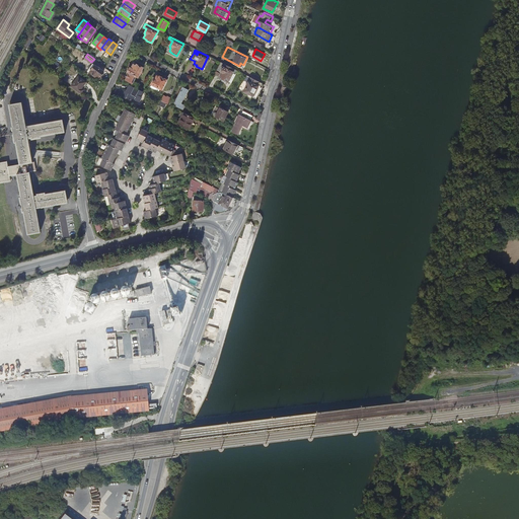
[(105,71),(96,64),(90,71),(98,77),(100,75),(101,76),(105,71)]
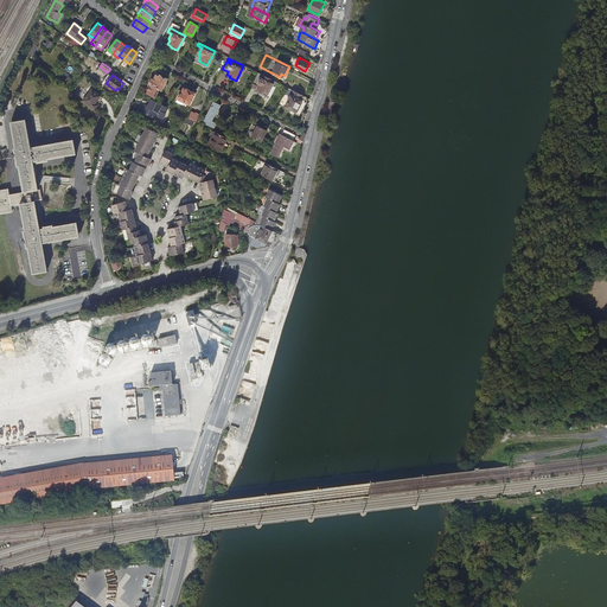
[(153,78),(152,78),(149,84),(151,85),(146,94),(154,97),(155,95),(157,95),(158,93),(158,90),(159,89),(161,90),(166,80),(159,76),(155,75),(153,78)]
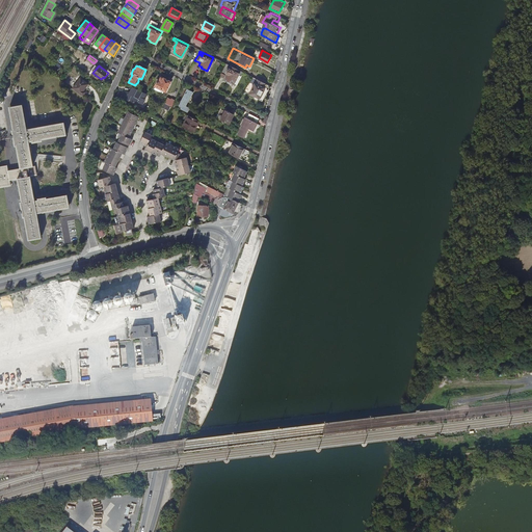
[(240,71),(230,65),(228,69),(238,74),(240,71)]
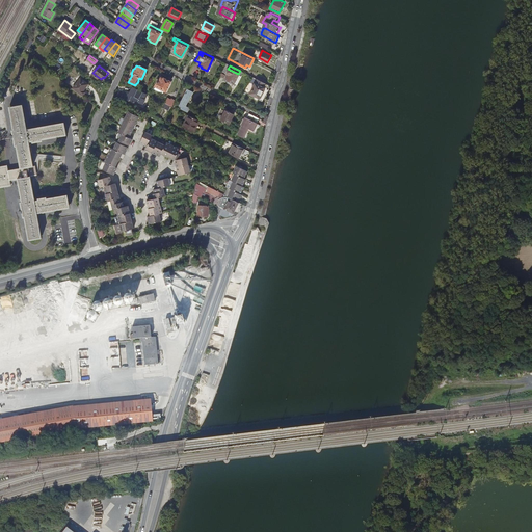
[(238,75),(238,74),(228,69),(228,70),(225,74),(227,75),(224,78),(227,80),(233,84),(234,83),(236,84),(240,76),(238,75)]
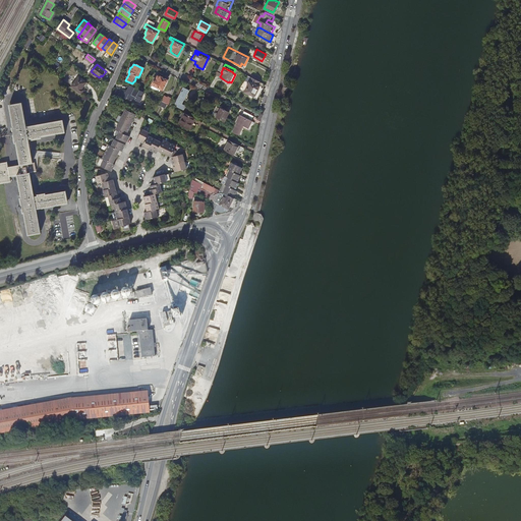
[(71,87),(81,94),(84,90),(84,89),(82,88),(88,81),(79,75),(71,87)]
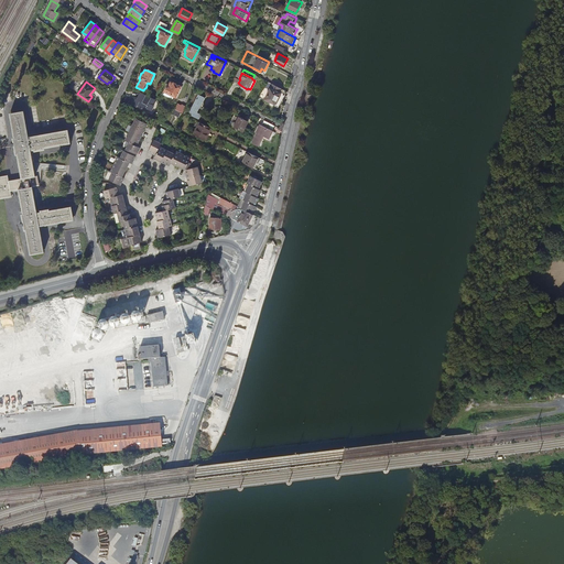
[(281,89),(267,82),(264,86),(269,87),(266,93),(268,93),(266,97),(268,98),(268,99),(274,102),(280,93),(281,89)]
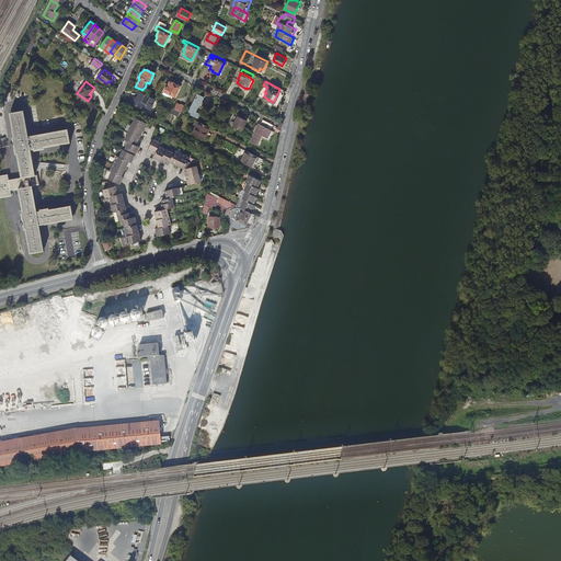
[(172,83),(169,82),(168,86),(167,84),(163,91),(174,96),(179,87),(172,83)]
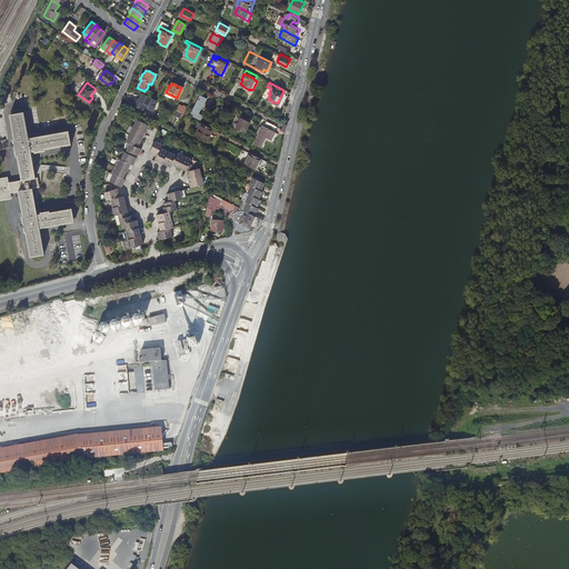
[(157,101),(156,100),(142,93),(138,101),(133,99),(130,105),(138,109),(139,107),(147,111),(148,108),(150,109),(149,110),(153,112),(156,107),(155,107),(157,101)]
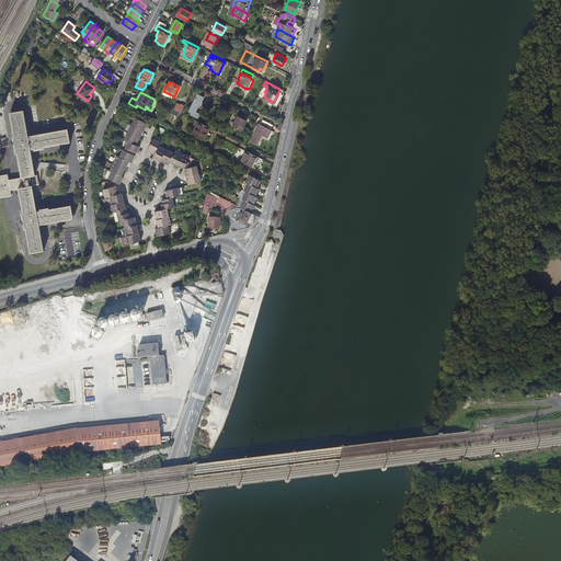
[(204,98),(197,94),(187,112),(191,114),(190,115),(196,118),(198,113),(195,112),(198,104),(199,105),(204,98)]
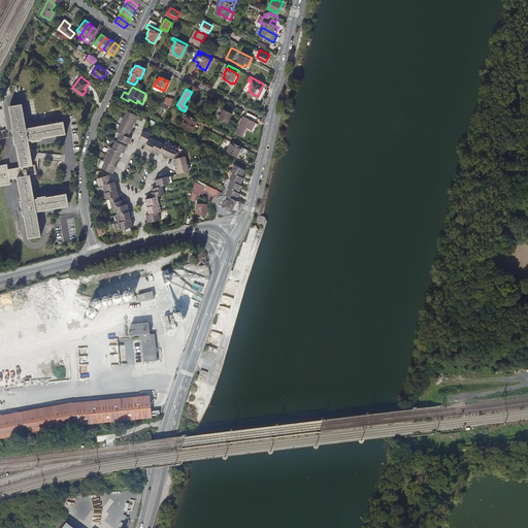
[(163,102),(170,106),(173,100),(166,97),(163,102)]
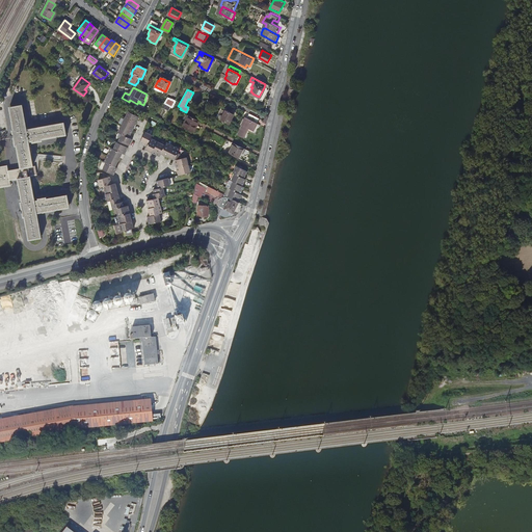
[(19,179),(23,203),(21,203),(24,219),(25,219),(29,241),(42,239),(37,214),(70,209),(68,194),(34,201),(30,176),(36,175),(34,166),(33,166),(29,140),(67,134),(64,123),(26,129),(22,105),(9,107),(20,168),(8,170),(7,164),(0,165),(0,187),(10,185),(9,180),(19,179)]
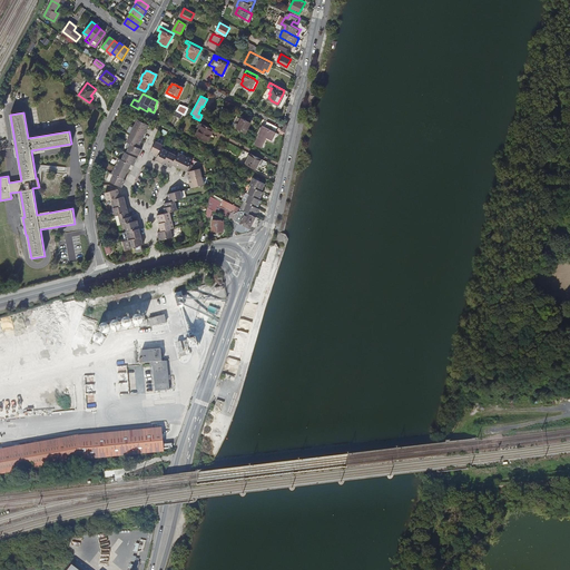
[(249,123),(241,118),(236,127),(245,133),(249,123)]
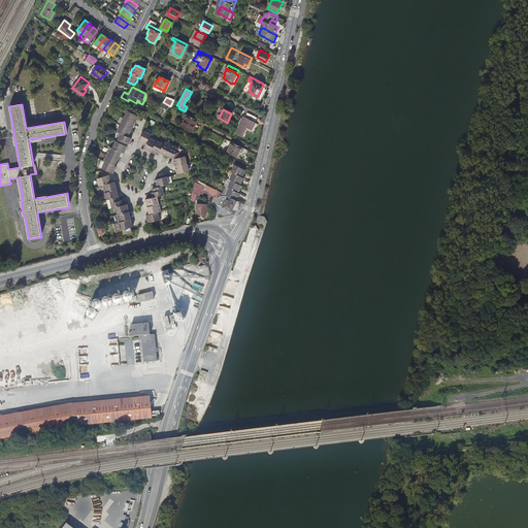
[(124,118),(135,123),(138,117),(127,110),(124,118)]
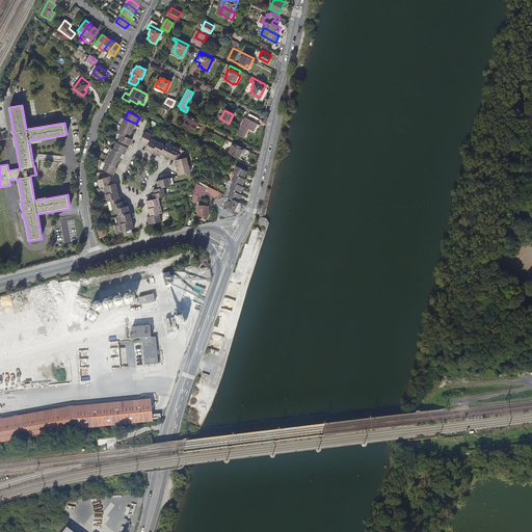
[(237,134),(243,137),(248,128),(253,131),(257,124),(256,123),(258,117),(249,113),(246,118),(244,117),(240,125),(241,125),(237,134)]
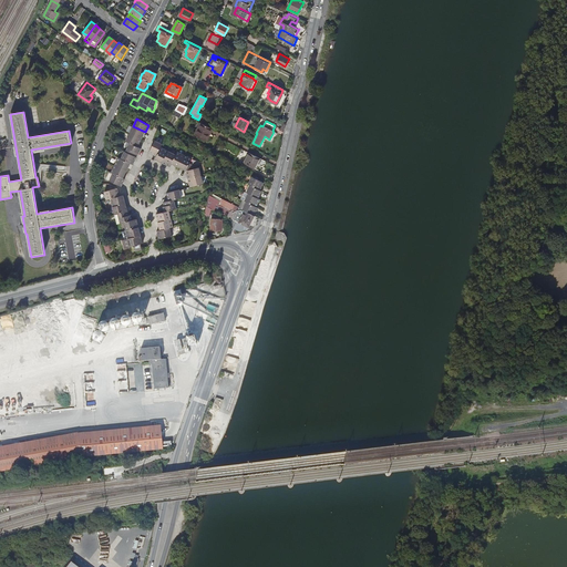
[(212,129),(202,123),(195,135),(205,141),(212,129)]
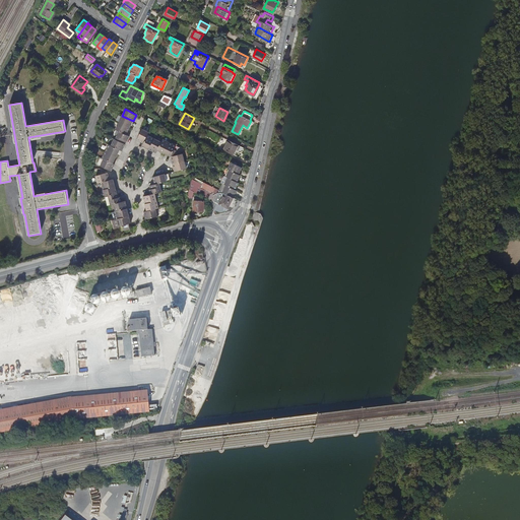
[(119,123),(130,129),(133,121),(122,116),(122,117),(118,115),(116,120),(119,122),(119,123)]
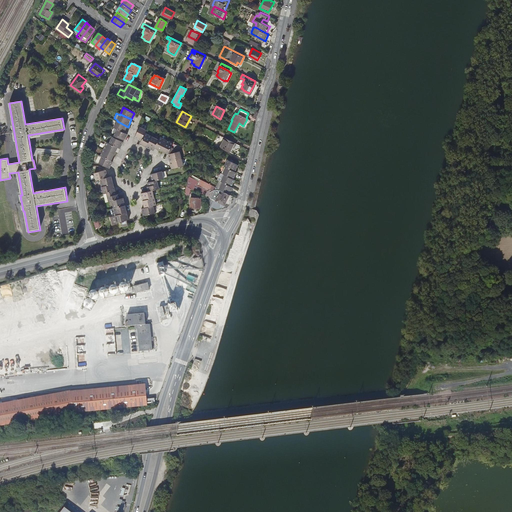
[(128,127),(117,121),(113,127),(118,130),(124,133),(128,127)]
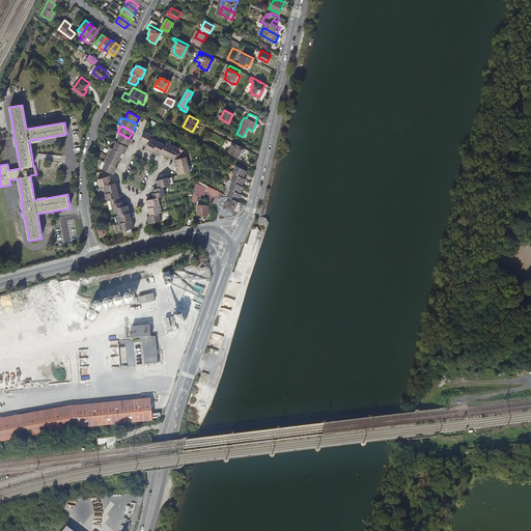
[(139,143),(145,146),(149,139),(151,135),(144,132),(139,143)]
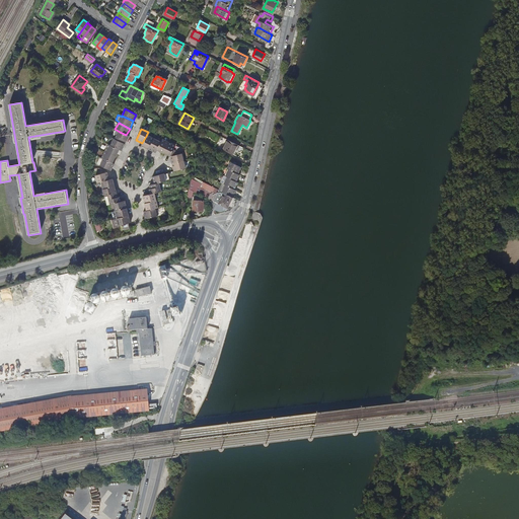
[(126,135),(120,132),(118,135),(117,135),(115,139),(125,144),(126,141),(127,141),(130,137),(126,135)]
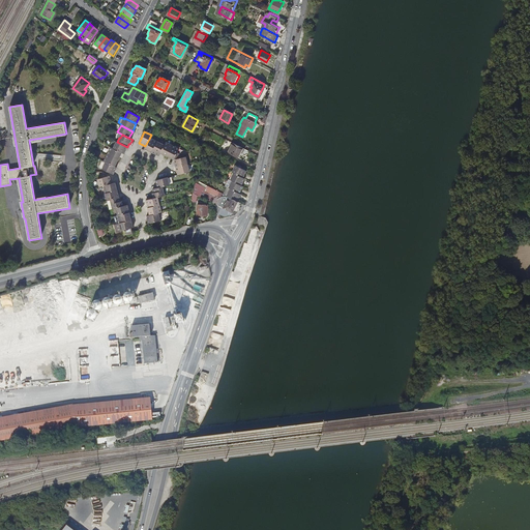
[(149,139),(145,146),(144,149),(151,152),(156,142),(149,139)]
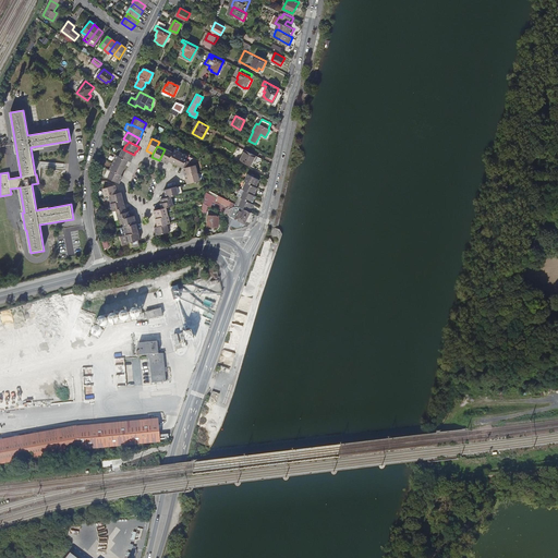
[(120,157),(129,161),(131,162),(134,156),(134,155),(123,149),(120,157)]
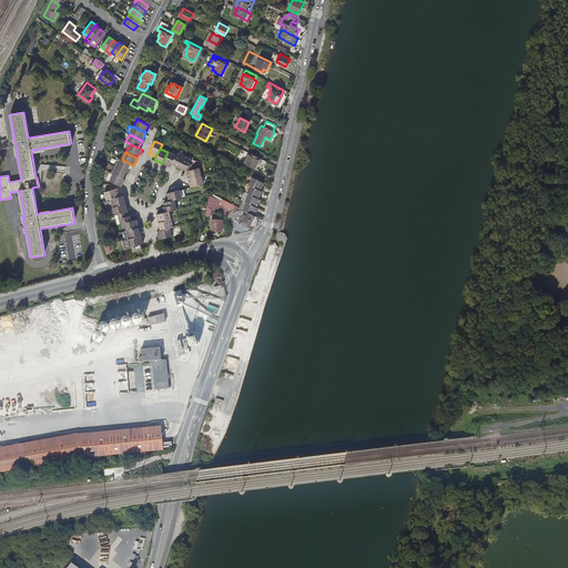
[(169,168),(170,164),(174,155),(168,152),(162,163),(169,168)]
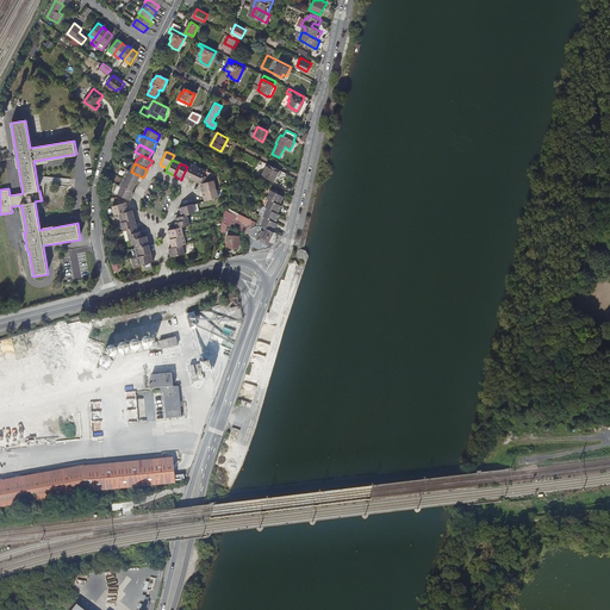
[(187,167),(182,176),(192,181),(198,168),(190,165),(187,167)]
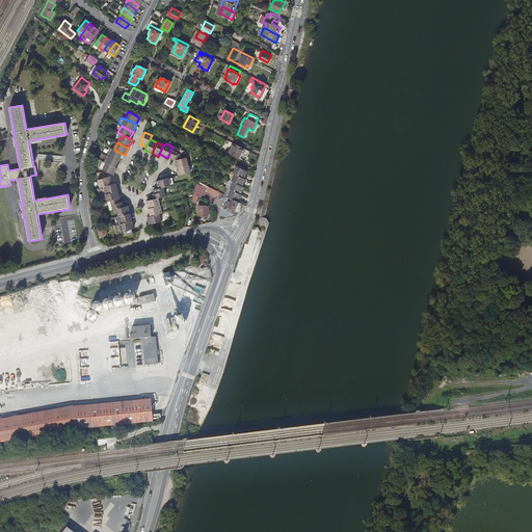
[(245,150),(235,144),(230,154),(240,159),(242,155),(245,150)]
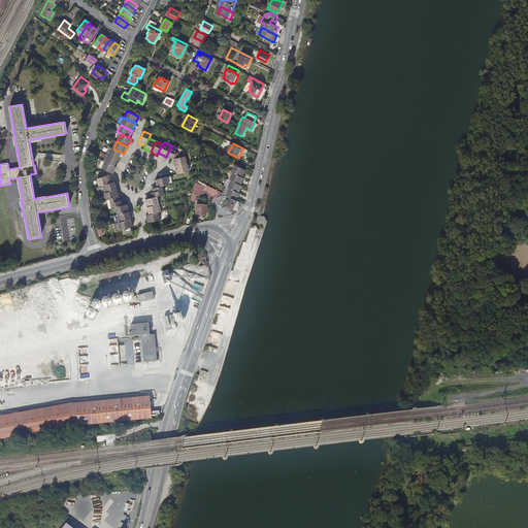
[(166,157),(172,160),(179,159),(179,155),(175,153),(177,150),(171,145),(166,157)]
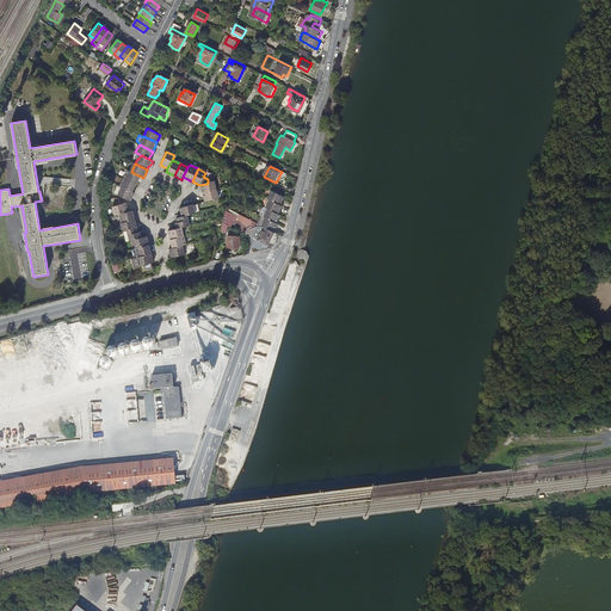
[(136,185),(141,177),(131,172),(128,170),(124,178),(136,185)]
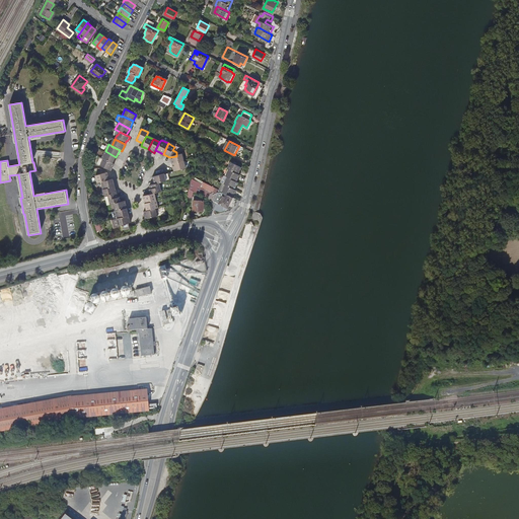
[(103,159),(113,163),(116,157),(105,151),(101,158),(103,159)]
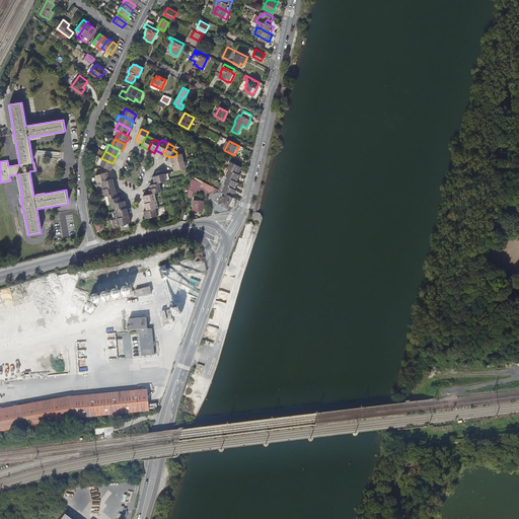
[(181,154),(176,156),(169,157),(171,165),(182,162),(181,154)]
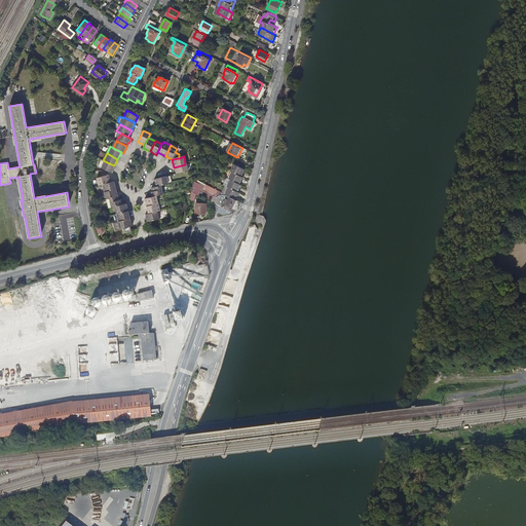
[(115,166),(114,165),(105,161),(102,167),(112,173),(115,166)]
